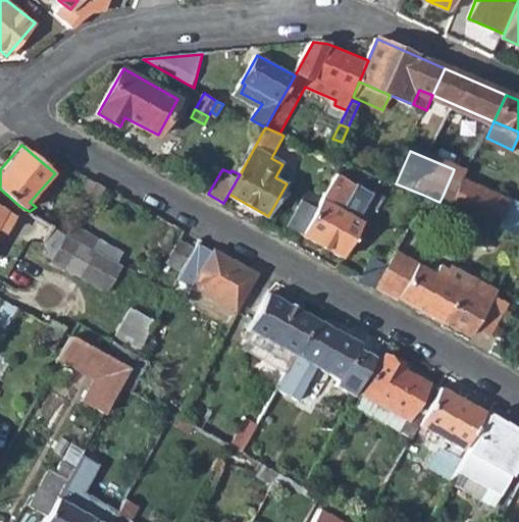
[(443,196),(439,202),(453,207),(456,203),(467,178),(453,172),(443,196)]
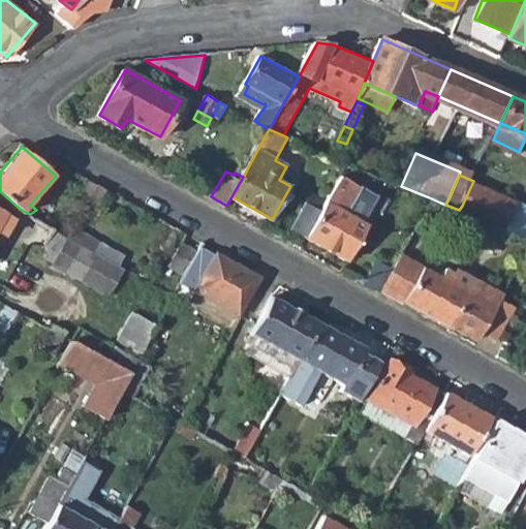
[(320,210),(306,237),(348,260),(368,223),(362,220),(345,211),(360,187),(340,176),(320,210)]
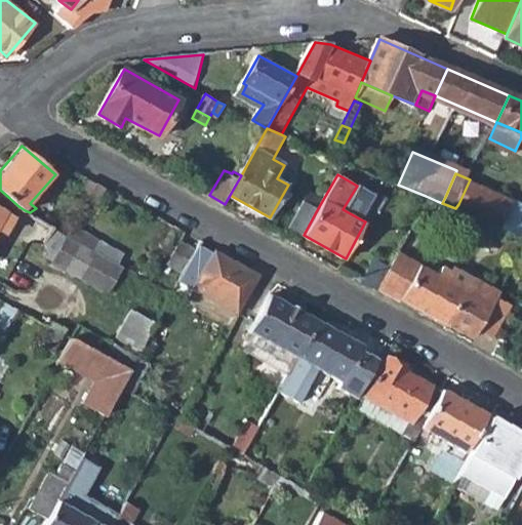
[(458,204),(455,208),(521,236),(521,202),(470,179),(458,204)]
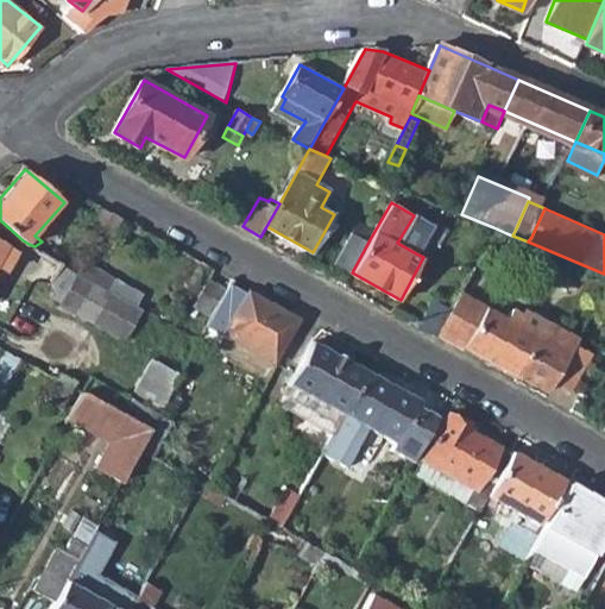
[(432,225),(414,215),(397,243),(416,253),(432,225)]
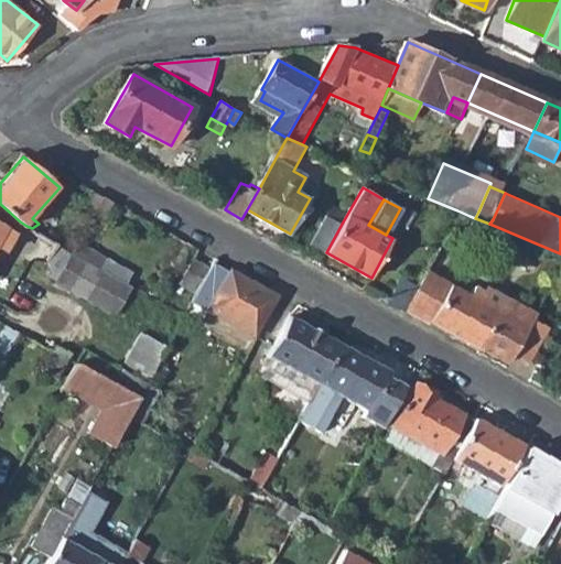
[(457,210),(446,234),(457,239),(470,216),(457,210)]
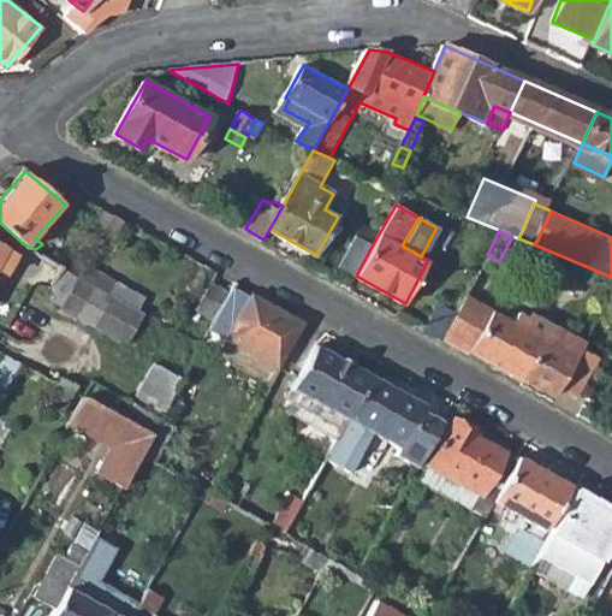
[(338,265),(356,276),(373,244),(355,235),(338,265)]
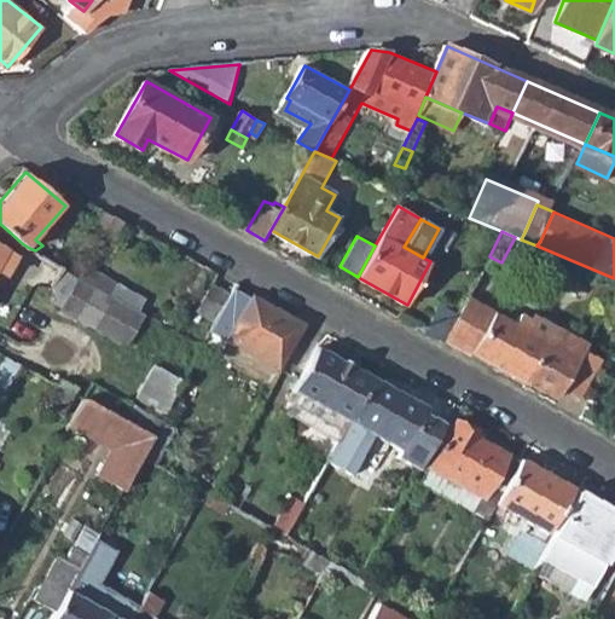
[(29,248),(19,265),(56,284),(65,268),(35,250),(29,248)]
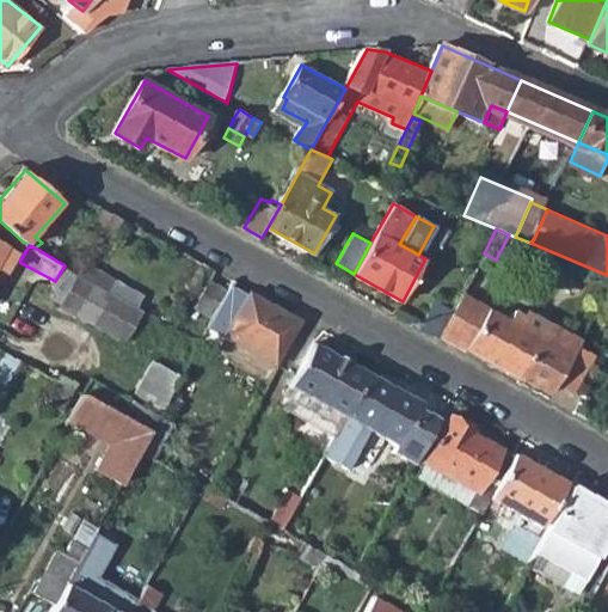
[(87,262),(80,274),(97,283),(114,293),(129,301),(137,306),(143,294),(118,279),(87,262)]
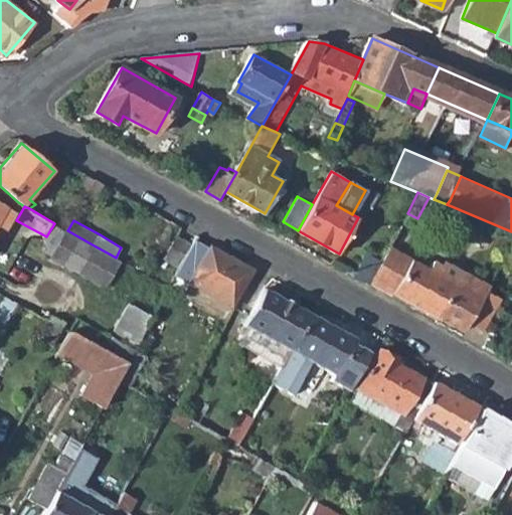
[(67,265),(81,238),(67,230),(53,256),(67,265)]
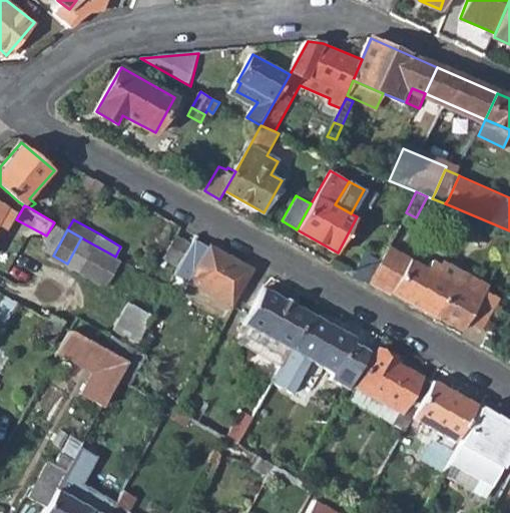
[(178,234),(166,259),(181,267),(194,243),(178,234)]
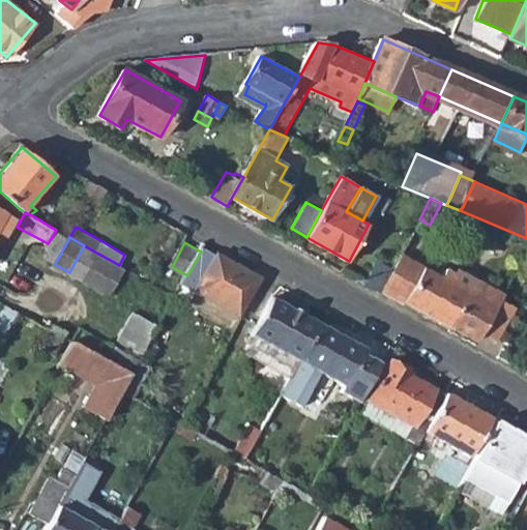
[(98,254),(84,245),(69,272),(83,280),(98,254)]
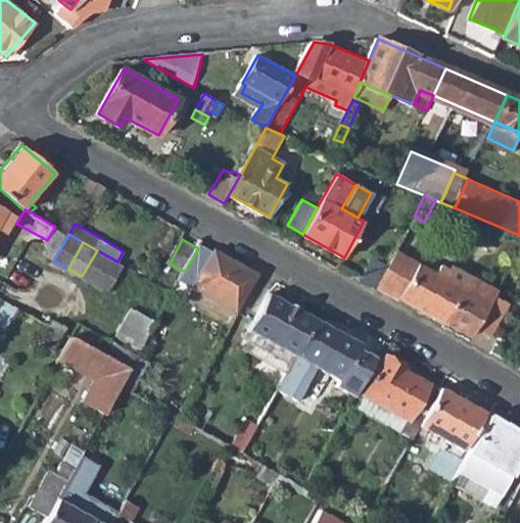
[(185,272),(181,280),(194,287),(238,310),(258,274),(218,250),(216,253),(200,245),(198,248),(185,272)]
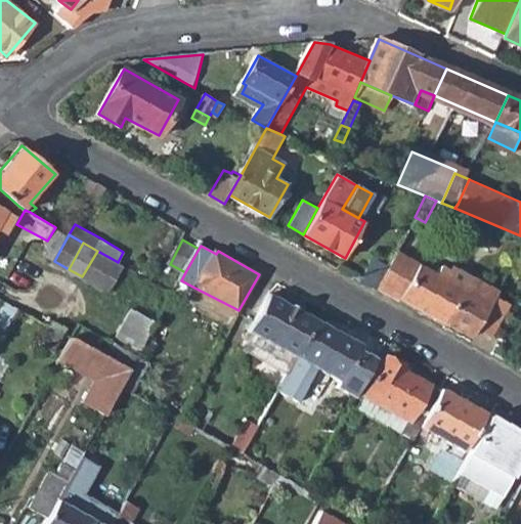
[(111,258),(97,251),(82,276),(95,285),(111,258)]
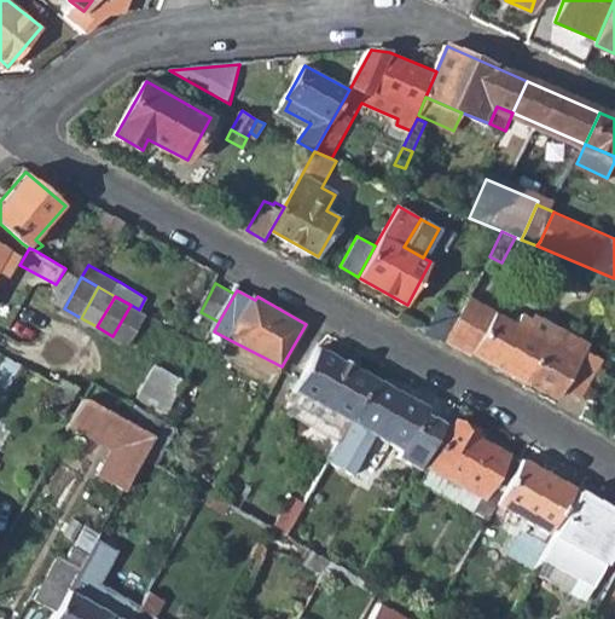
[(459,313),(447,337),(527,381),(528,379),(561,397),(567,385),(579,362),(585,351),(589,345),(540,317),(538,320),(522,313),(517,322),(469,296),(459,313)]
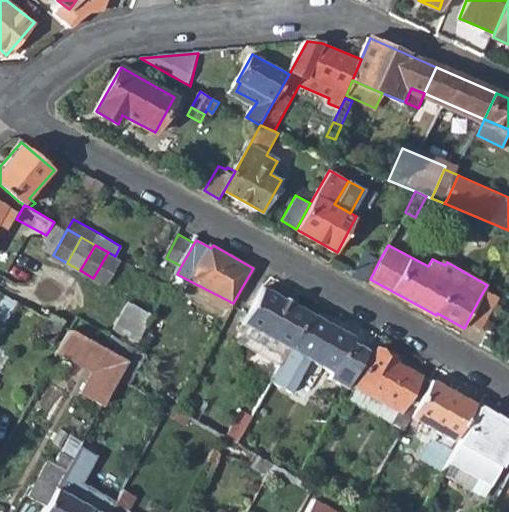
[(365,251),(355,273),(369,281),(370,279),(380,259),(365,251)]
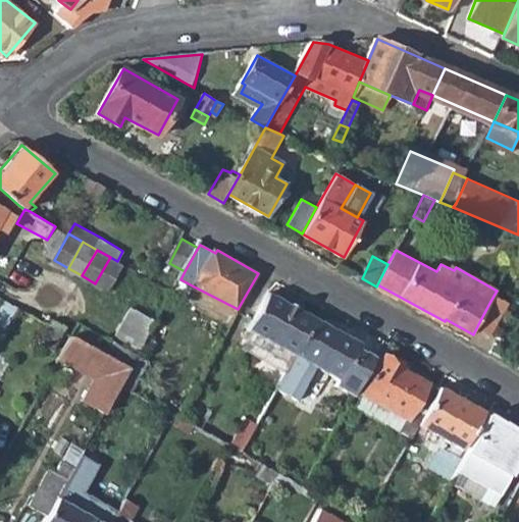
[(117,261),(110,257),(95,283),(109,291),(123,265),(117,261)]
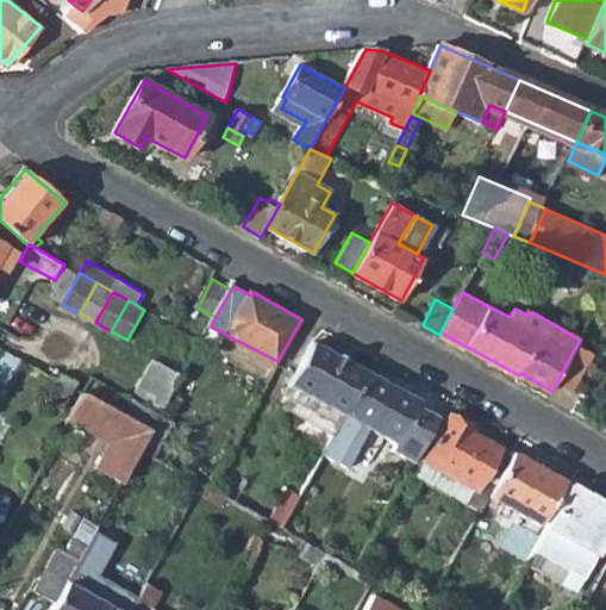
[(211,327),(202,341),(218,350),(226,335),(211,327)]
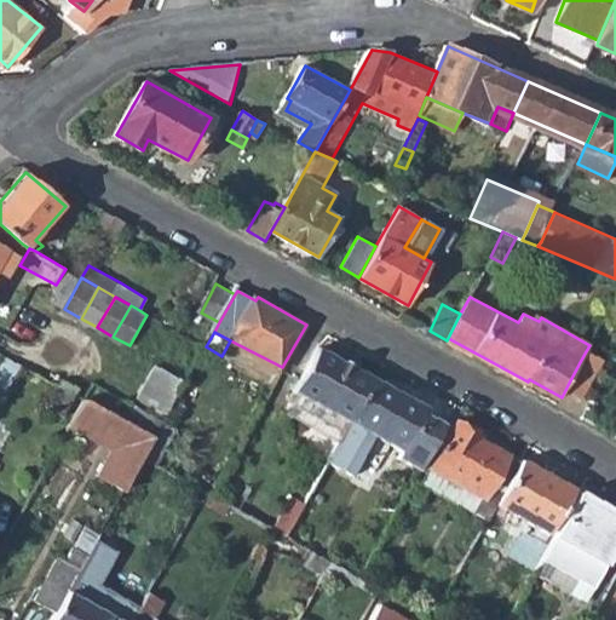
[(298,391),(300,392),(340,413),(337,419),(341,422),(338,426),(338,430),(344,434),(375,377),(322,348),(298,391)]
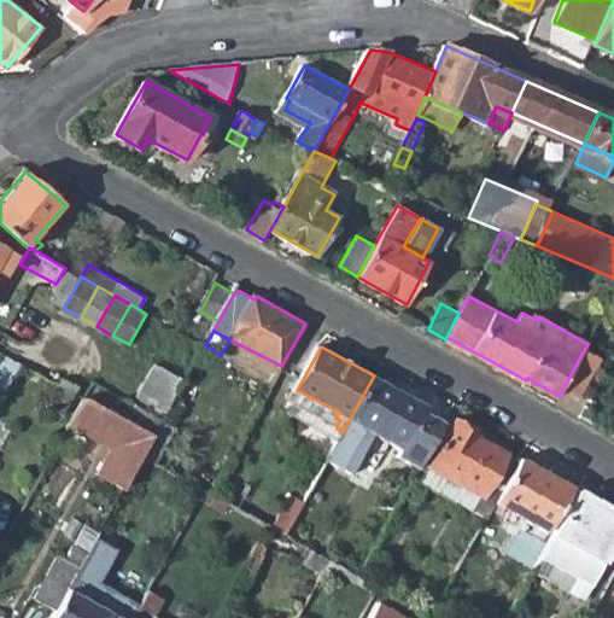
[(601,360),(584,350),(566,384),(583,394),(601,360)]
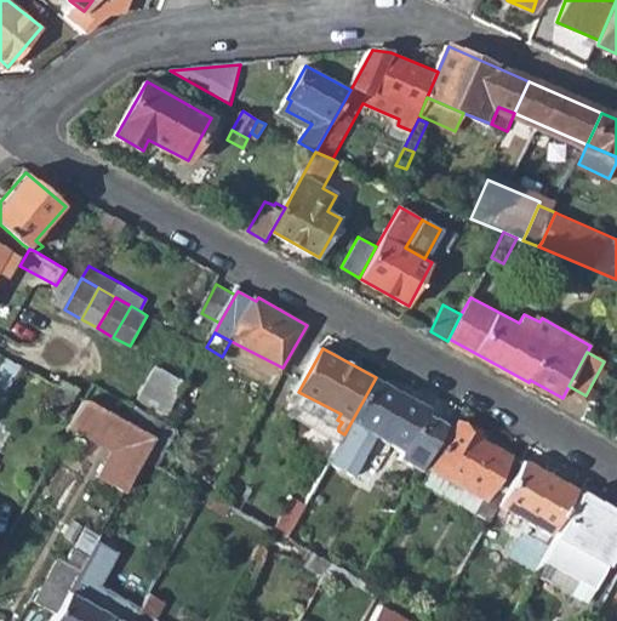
[(7,355),(4,364),(20,374),(23,365),(7,355)]
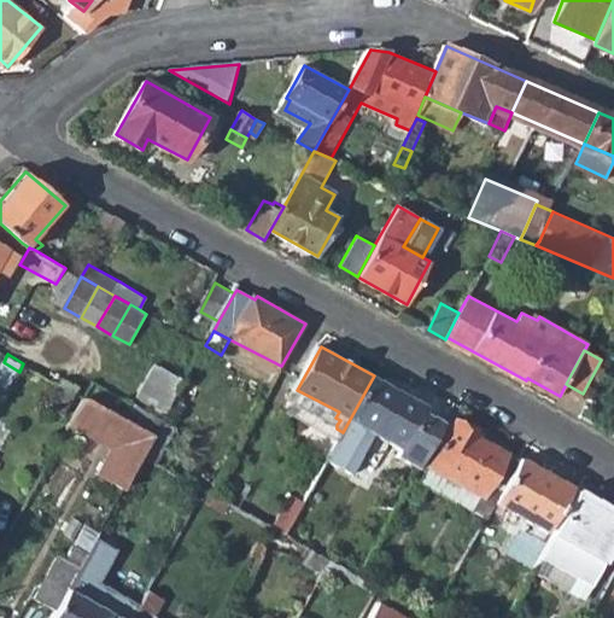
[(158,363),(148,380),(177,396),(187,380),(158,363)]
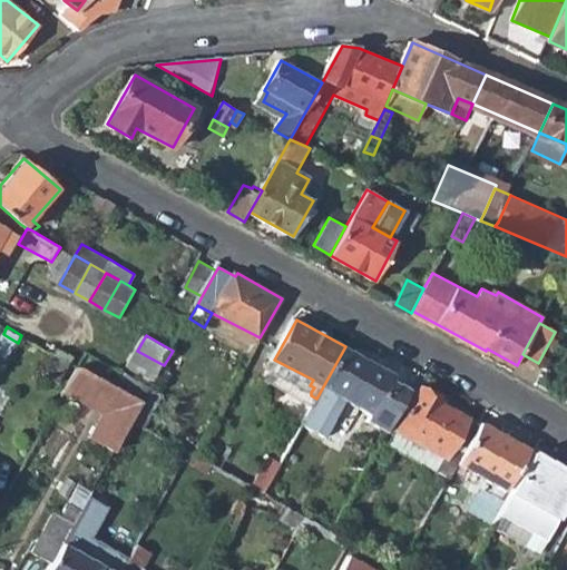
[(316,399),(315,401),(325,406),(332,392),(372,413),(369,420),(389,429),(411,391),(391,381),(396,373),(345,346),(316,399)]
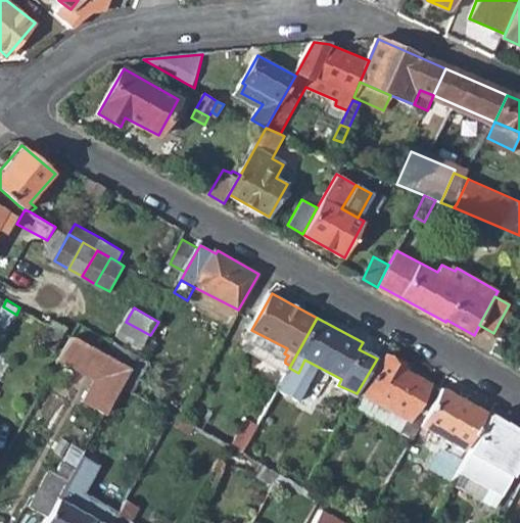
[(54,320),(43,342),(51,346),(56,349),(68,327),(54,320)]
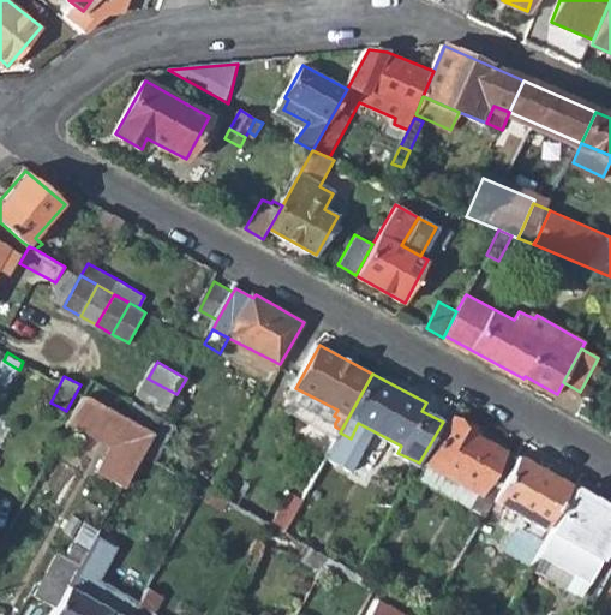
[(156,404),(151,410),(165,417),(177,394),(148,378),(139,395),(156,404)]
